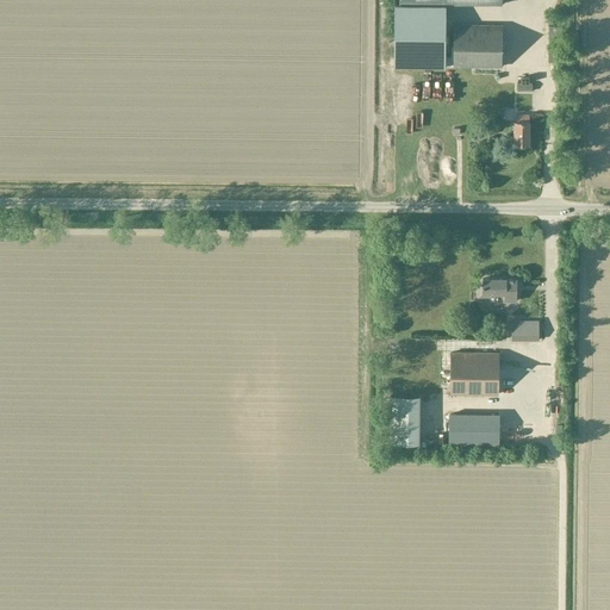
[(393,66),(454,67),(500,67),(502,25),(454,25),(454,57),(444,56),(446,4),(502,4),(502,0),(398,0),(399,5),(394,5),(393,66)]
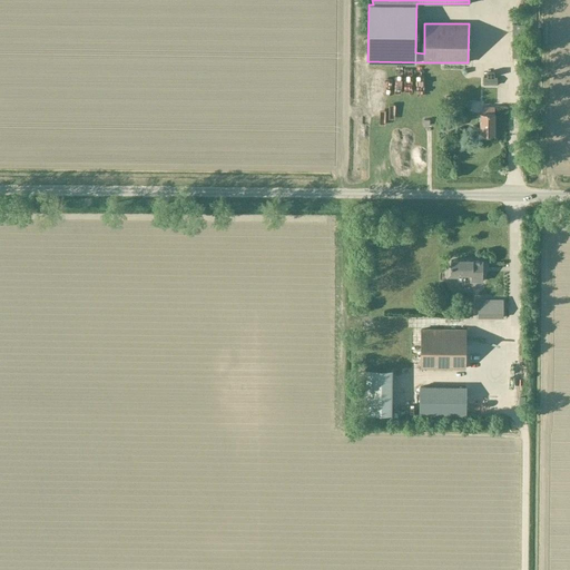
[(481,135),(494,135),(494,114),(494,107),(483,107),(483,114),(480,114),(481,135)]
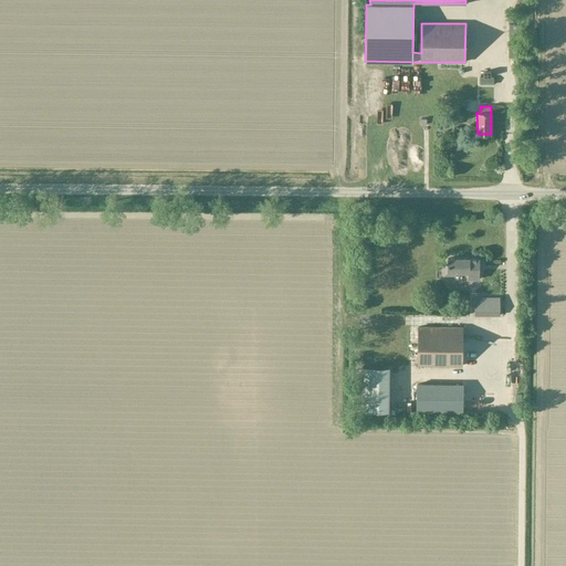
[(479,259),(469,259),(448,259),(448,265),(444,265),(443,275),(454,275),(454,272),(469,272),(468,279),(479,279),(479,259)]
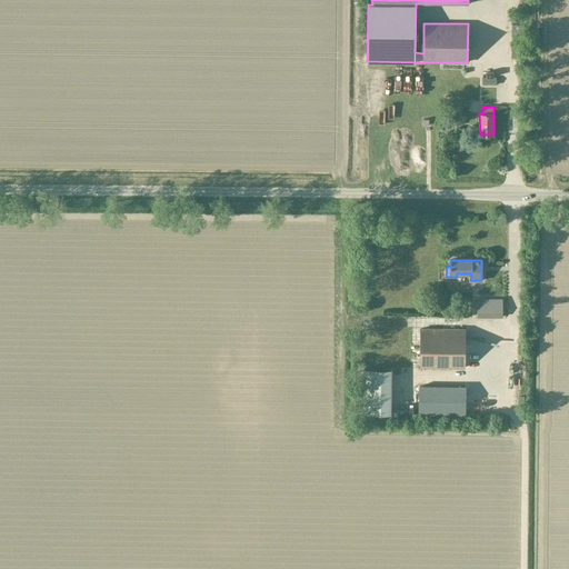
[(420,328),(420,367),(463,368),(465,329),(420,328)]
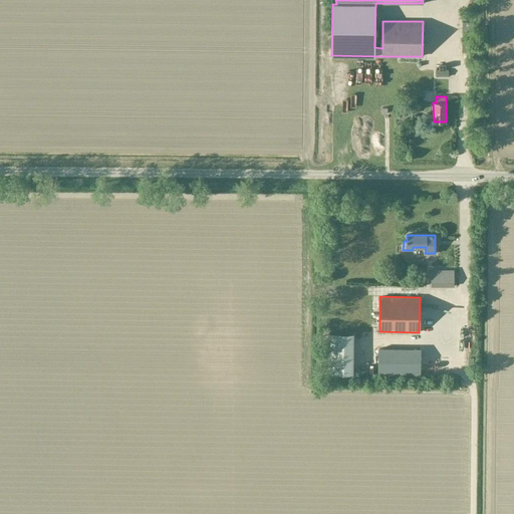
[(328,332),(328,374),(352,375),(352,332),(328,332)]
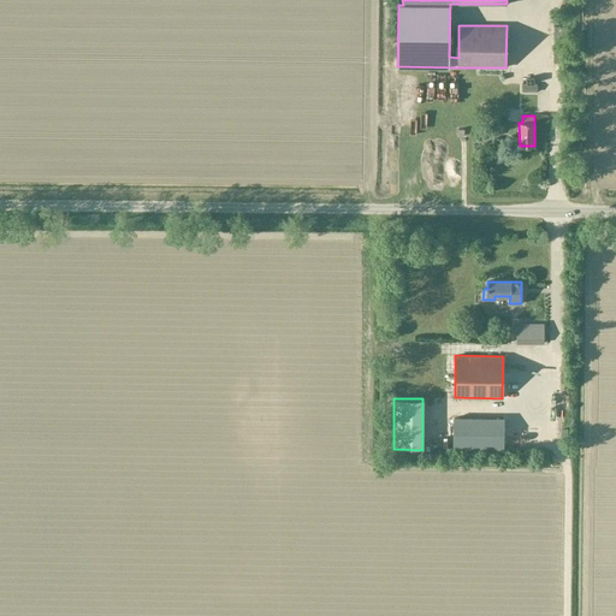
[(502,420),(454,420),(454,449),(502,449),(502,420)]
